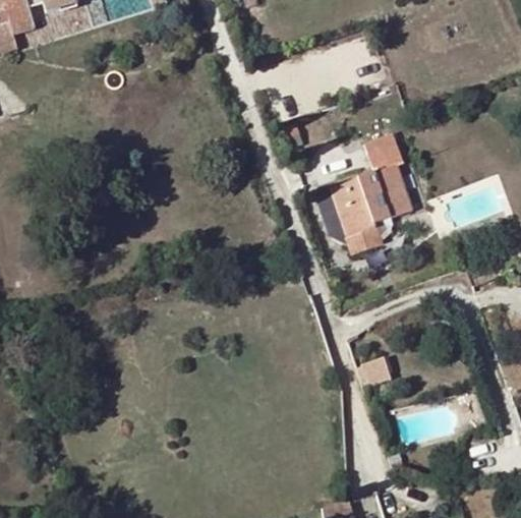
[(0,0),(0,22),(8,20),(13,36),(36,29),(29,7),(25,0),(0,0)]
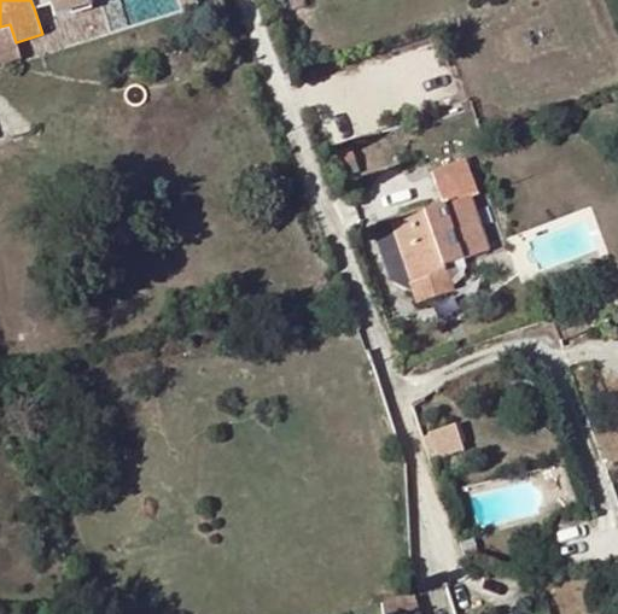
[(30,0),(34,9),(50,4),(54,16),(91,5),(88,0),(30,0)]
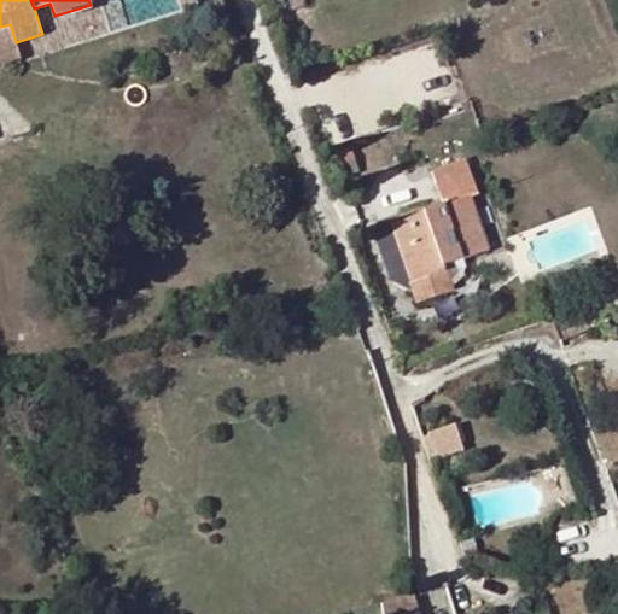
[(0,27),(0,64),(21,58),(16,42),(10,24),(0,27)]
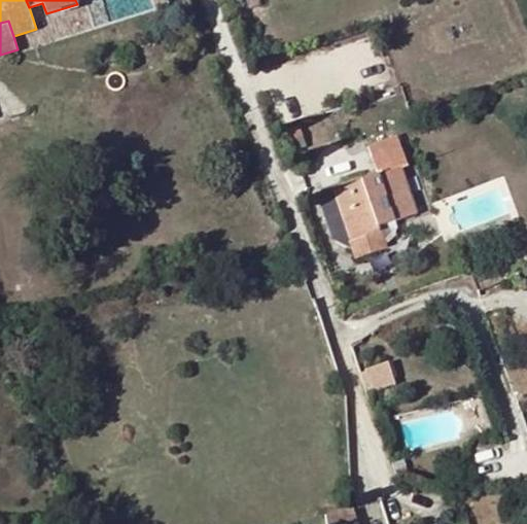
[(391,114),(361,126),(379,174),(332,190),(350,242),(353,241),(358,256),(386,246),(379,225),(417,212),(400,167),(409,165),(391,114)]
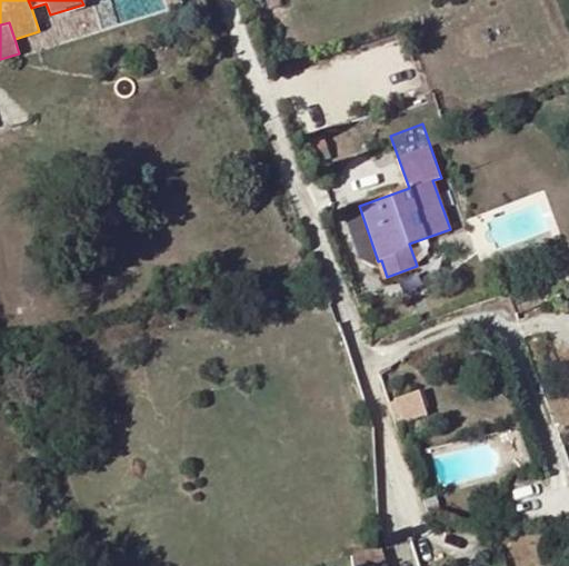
[(392,396),(397,417),(425,410),(419,389),(392,396)]
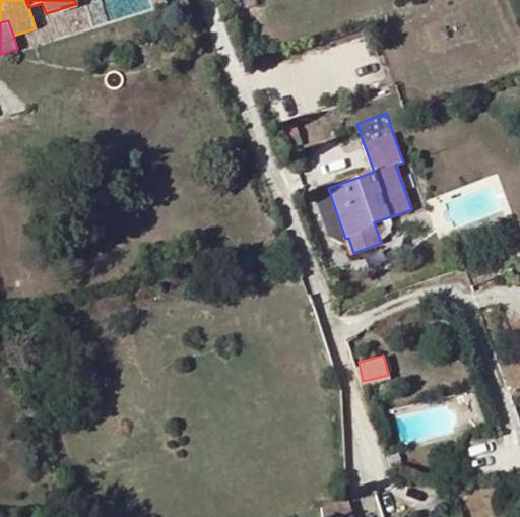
[(398,449),(387,453),(392,468),(403,464),(398,449)]
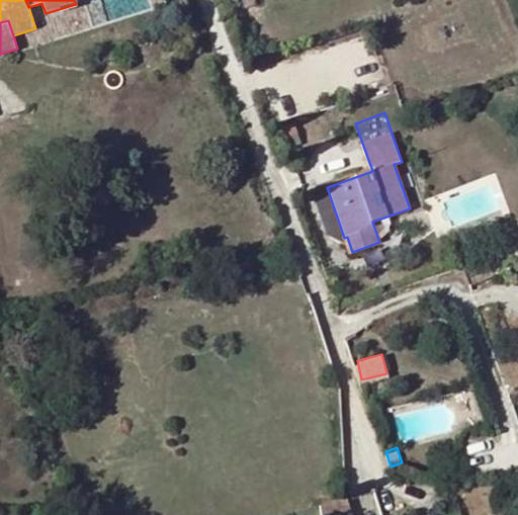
[(344,514),(342,502),(307,510),(308,514),(344,514)]
